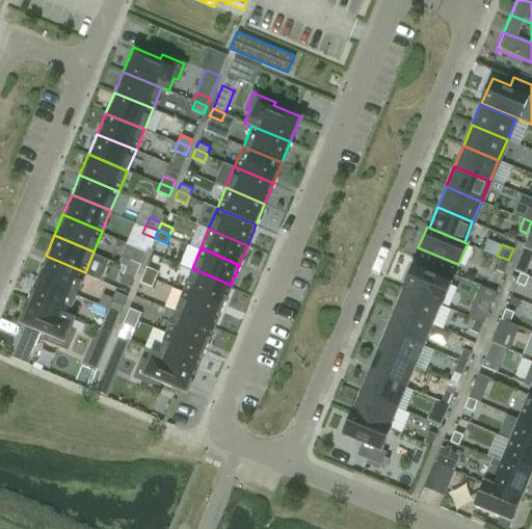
[(85,272),(46,256),(37,276),(77,293),(85,272)]
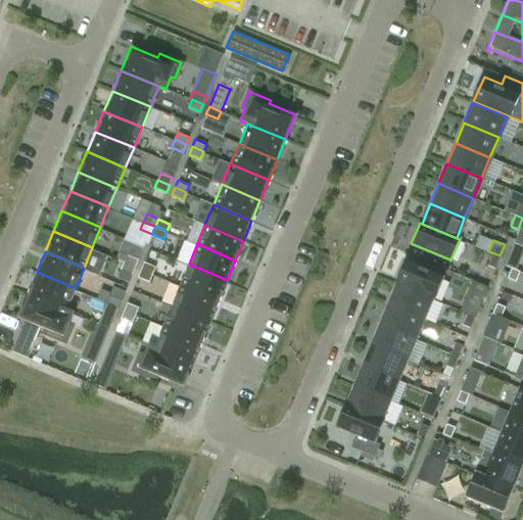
[(494,268),(500,255),(492,252),(487,265),(494,268)]
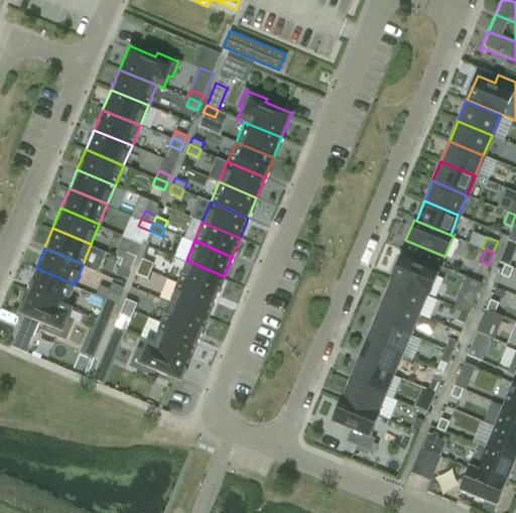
[(126,250),(123,258),(134,262),(137,255),(126,250)]
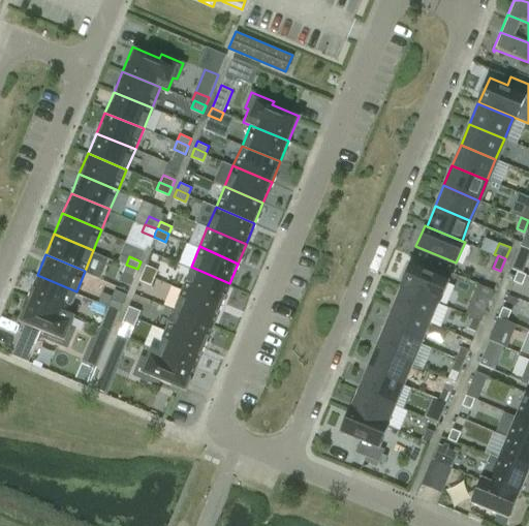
[(410,260),(399,285),(402,286),(437,301),(439,302),(449,277),(410,260)]
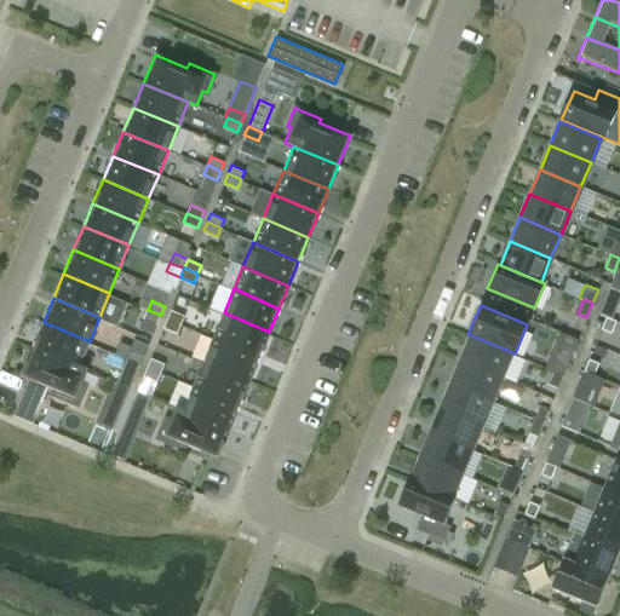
[(161,315),(148,310),(144,318),(158,324),(161,315)]
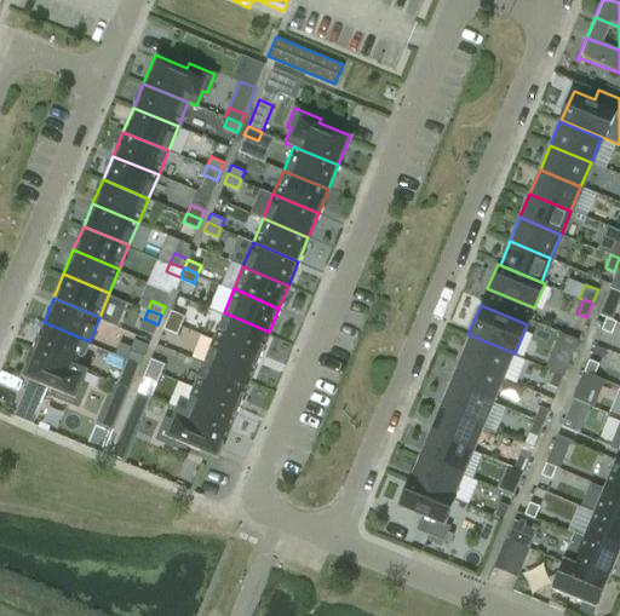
[(171,310),(167,318),(181,324),(184,315),(171,310)]
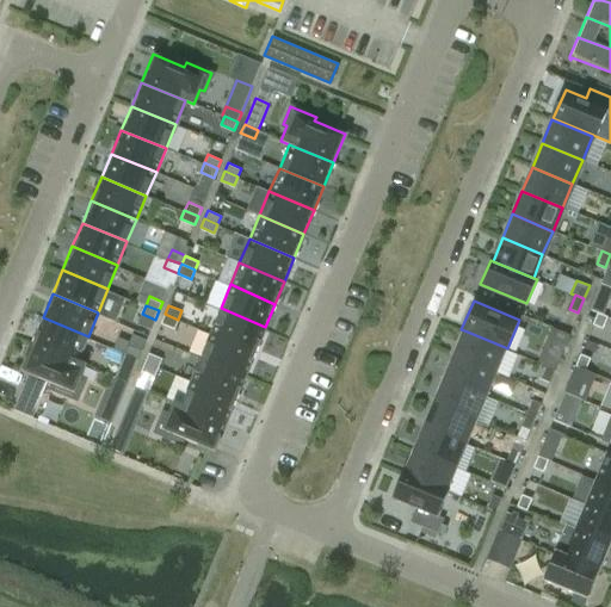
[(210,332),(254,351),(265,327),(221,308),(210,332)]
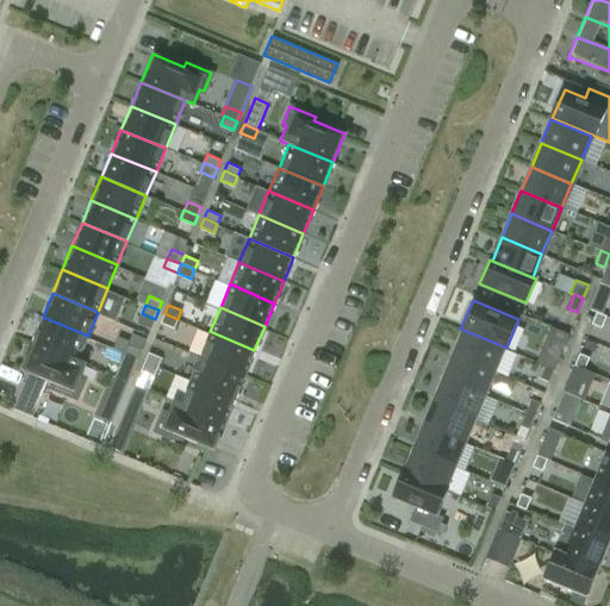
[(595,317),(592,323),(602,326),(607,316),(597,311),(595,317)]
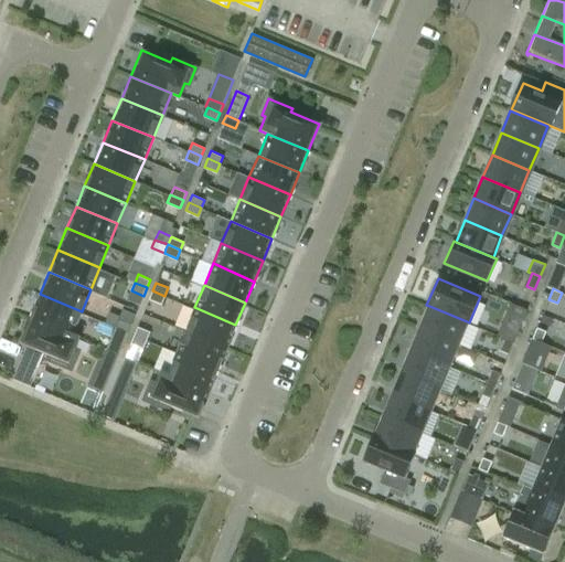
[(164,296),(152,290),(149,298),(161,304),(164,296)]
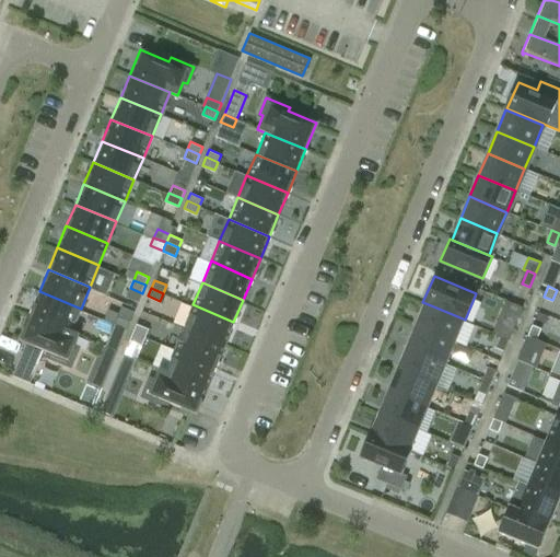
[(71,331),(81,309),(39,291),(30,313),(71,331)]
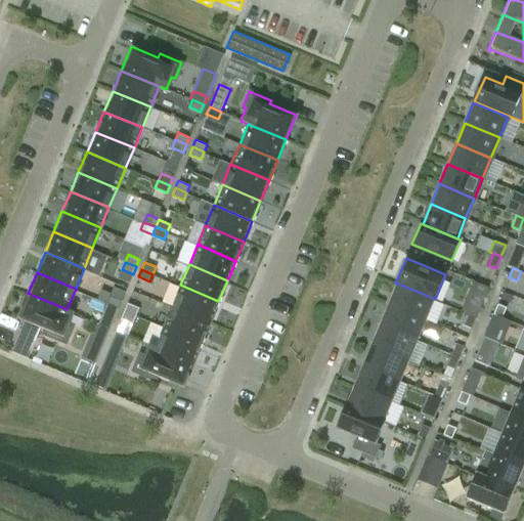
[(424,318),(433,298),(398,284),(389,304),(424,318)]
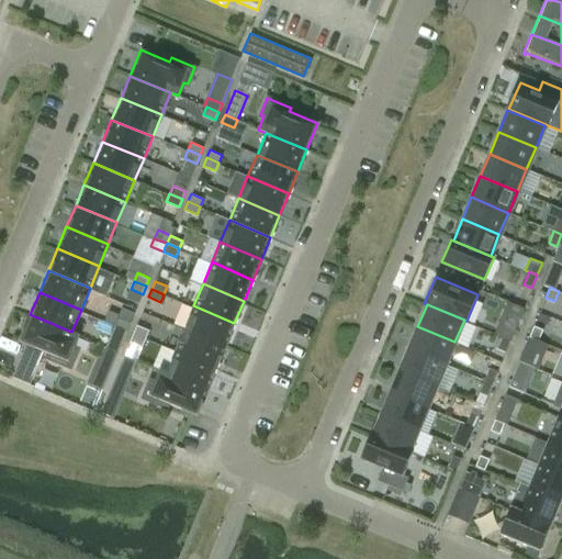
[(184,327),(225,345),(234,323),(193,305),(184,327)]
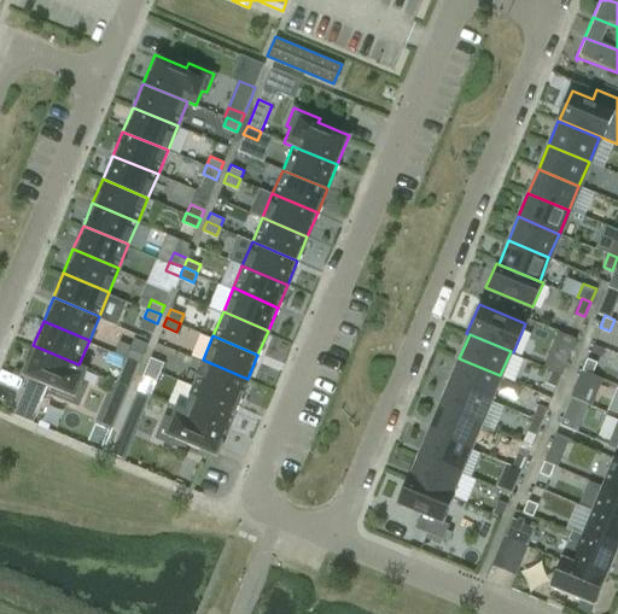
[(149,343),(147,343),(135,337),(130,348),(144,354),(149,343)]
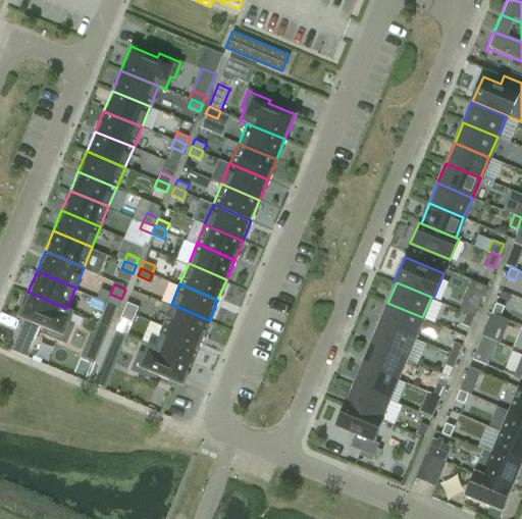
[(17,316),(44,327),(43,330),(64,340),(71,324),(68,323),(73,311),(66,308),(28,292),(17,316)]
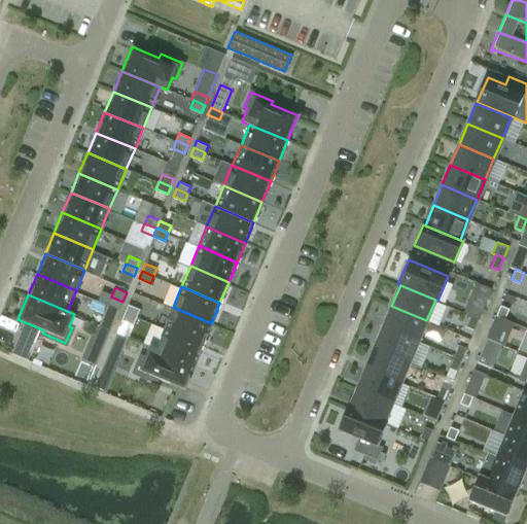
[(111,297),(108,304),(119,309),(123,302),(111,297)]
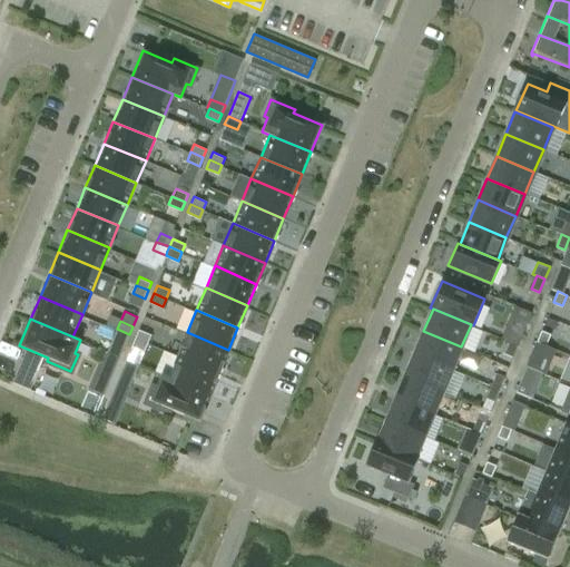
[(507,324),(501,336),(510,340),(518,344),(523,331),(514,328),(507,324)]
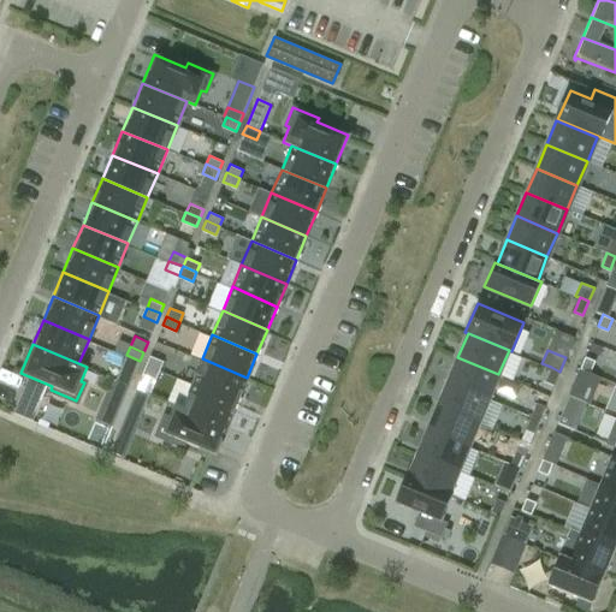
[(140,361),(126,355),(123,364),(136,370),(140,361)]
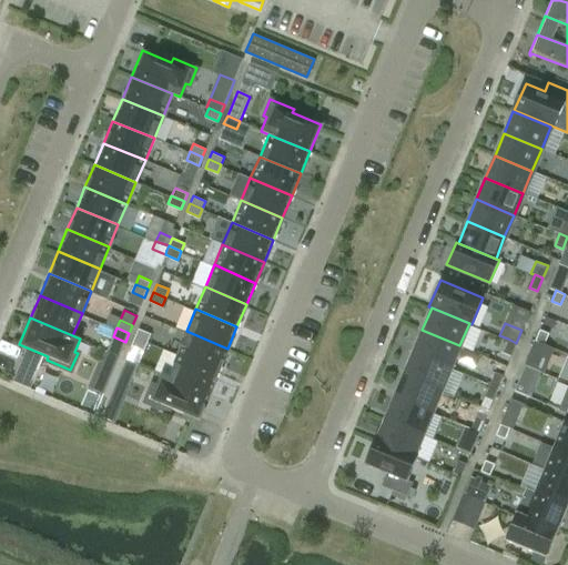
[(139,328),(135,335),(148,341),(151,333),(139,328)]
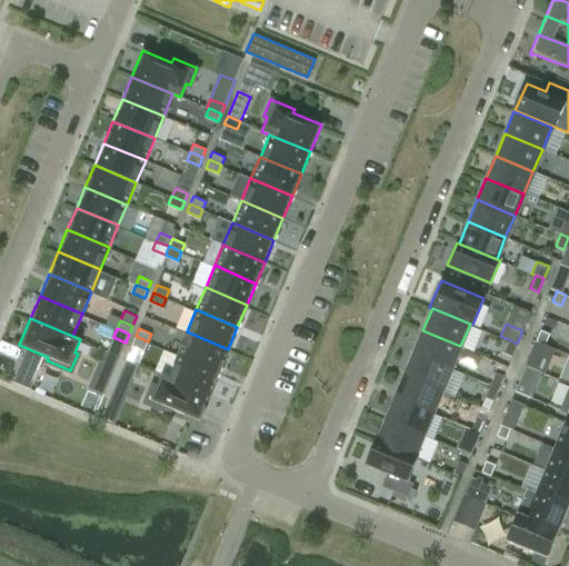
[(540,329),(536,340),(545,344),(549,333),(540,329)]
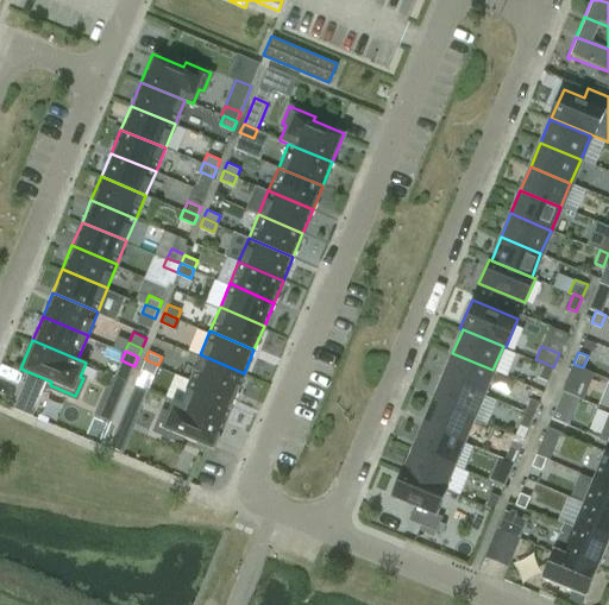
[(482,394),(493,370),(452,353),(443,377),(482,394)]
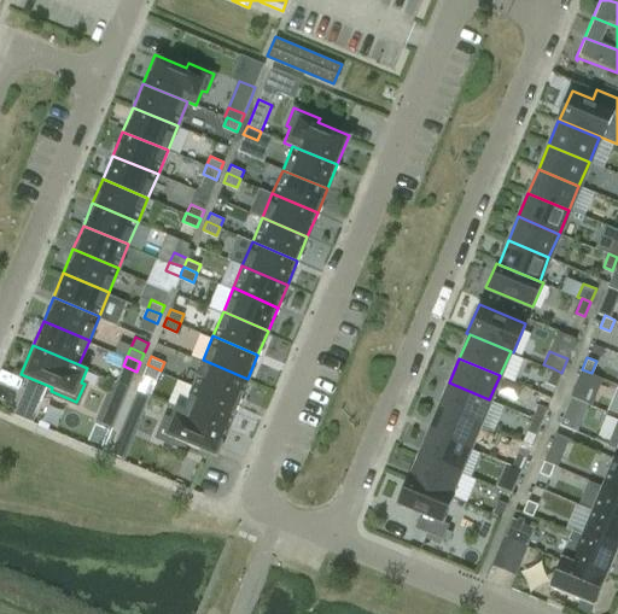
[(193,384),(238,403),(248,379),(203,360),(193,384)]
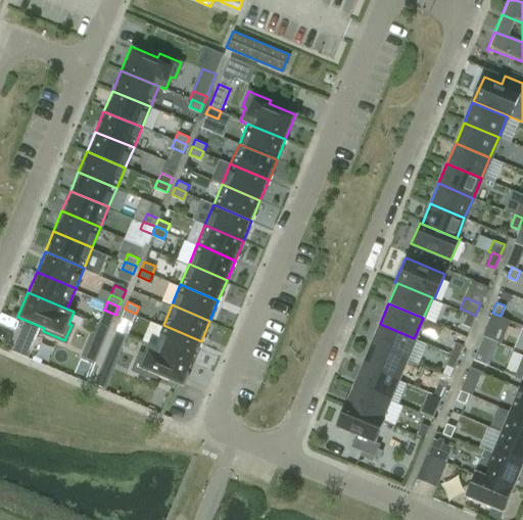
[(136,314),(125,309),(121,317),(133,321),(136,314)]
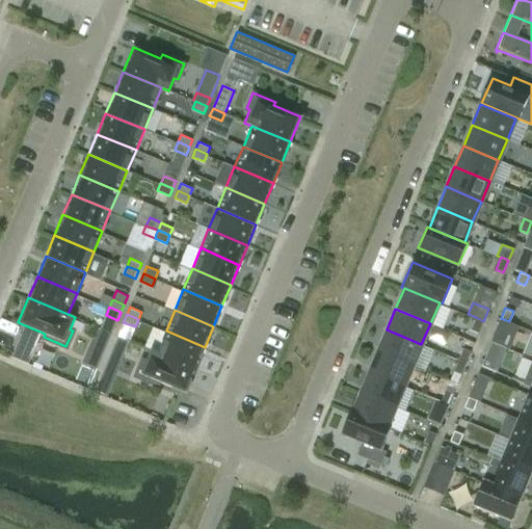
[(483,321),(476,317),(471,329),(478,333),(483,321)]
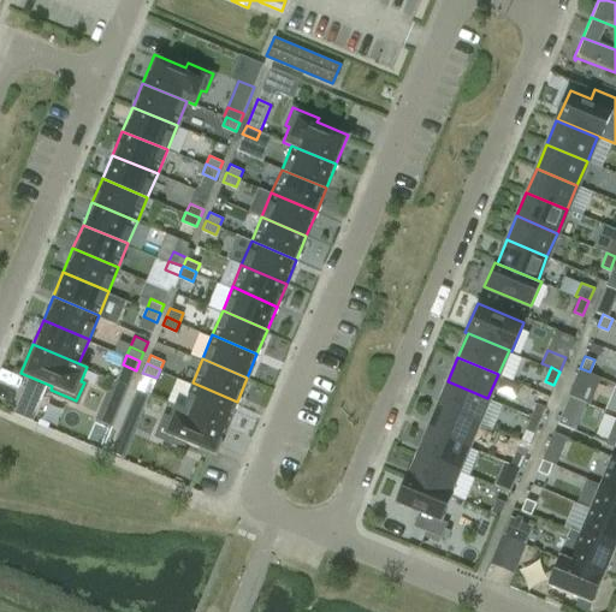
[(580,368),(569,394),(579,398),(582,399),(593,373),(590,372),(580,368)]
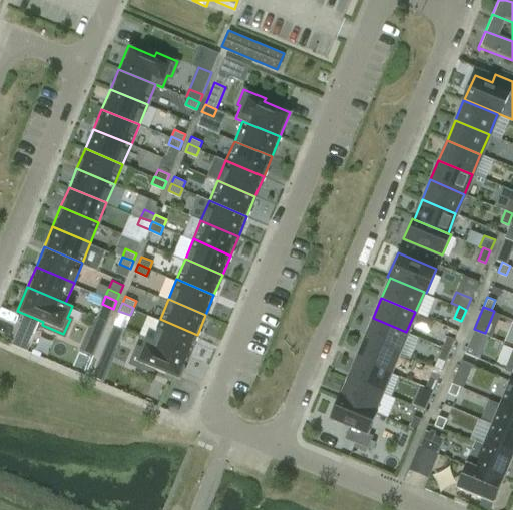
[(93,324),(88,335),(99,340),(100,340),(108,321),(107,321),(96,317),(93,324)]
